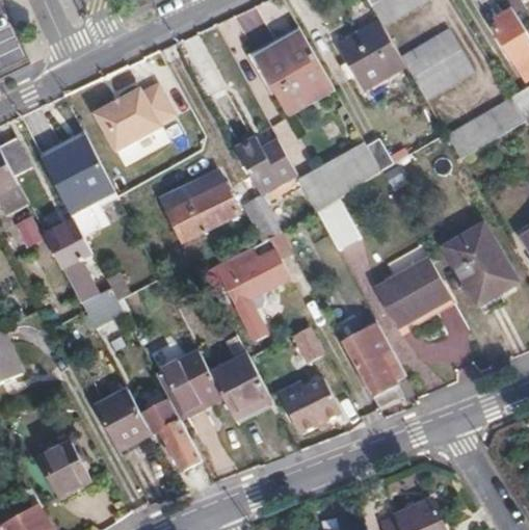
[(365,0),(376,19),(379,23),(418,0),(365,0)]
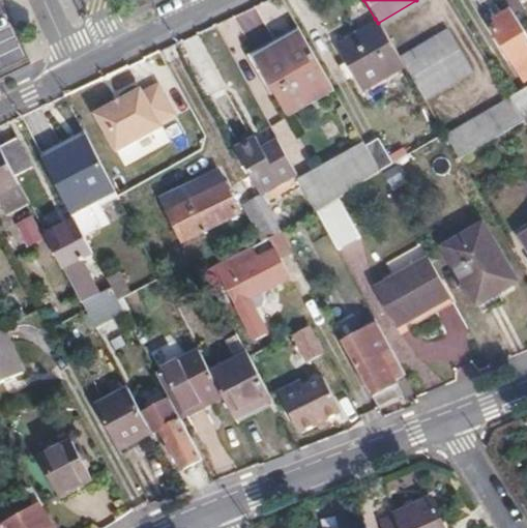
[(526,52),(526,36),(508,7),(491,18),(495,24),(489,27),(510,63),(526,52)]
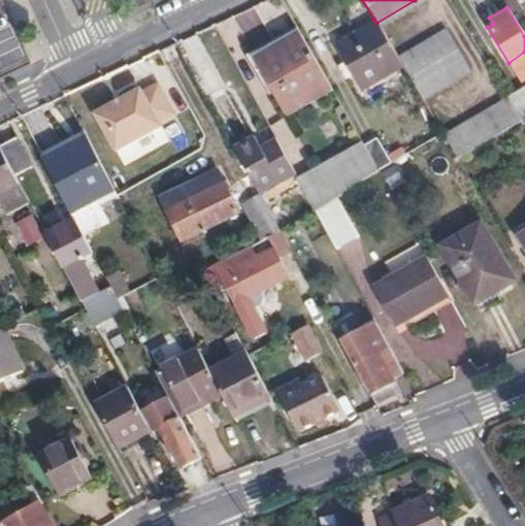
[(376,23),(373,19),(332,43),(359,92),(402,68),(395,55),(376,23)]
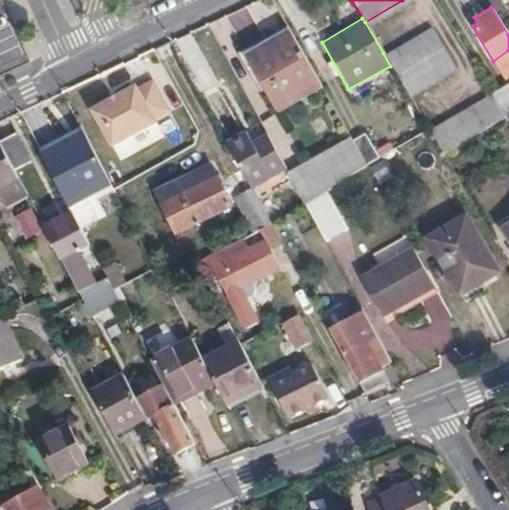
[(321,84),(289,26),(245,51),(277,108),(321,84)]
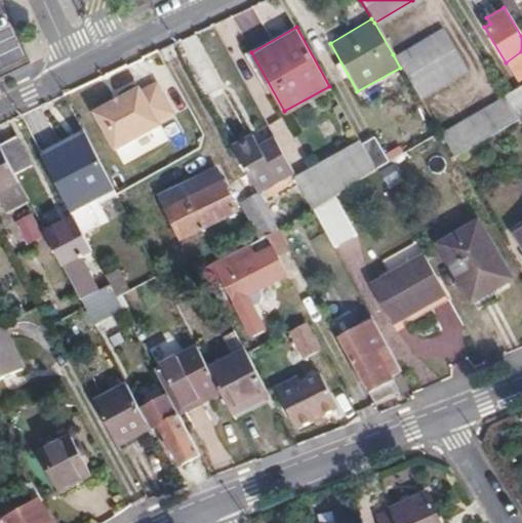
[(400,68),(417,97),(464,71),(438,29),(393,54),(400,68)]
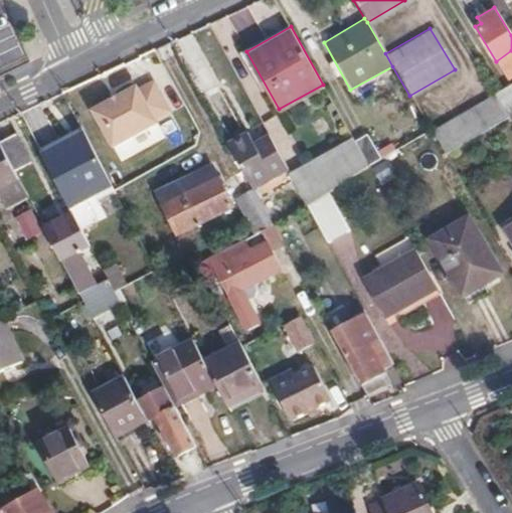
[(135,84),(90,108),(110,146),(154,122),(153,119),(168,111),(152,79),(136,88),(135,84)]
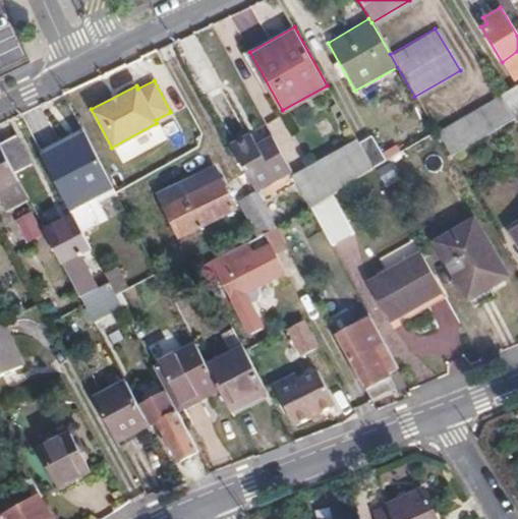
[(517,83),(517,84),(500,96),(512,116),(517,112),(517,83)]
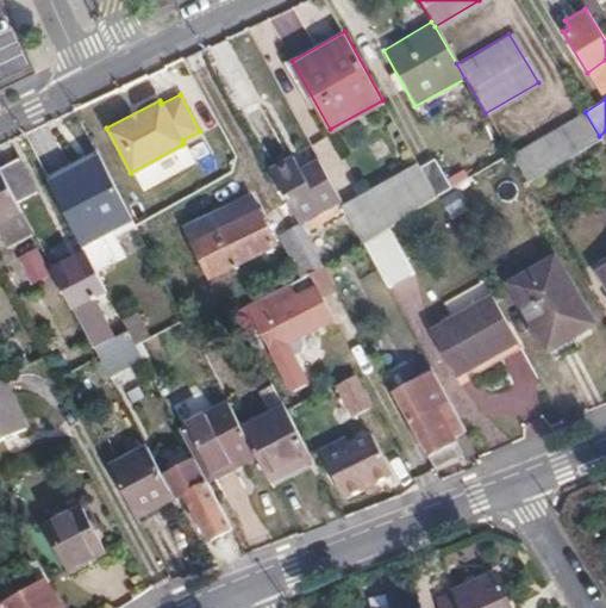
[(599,136),(585,112),(508,154),(524,180),(599,136)]
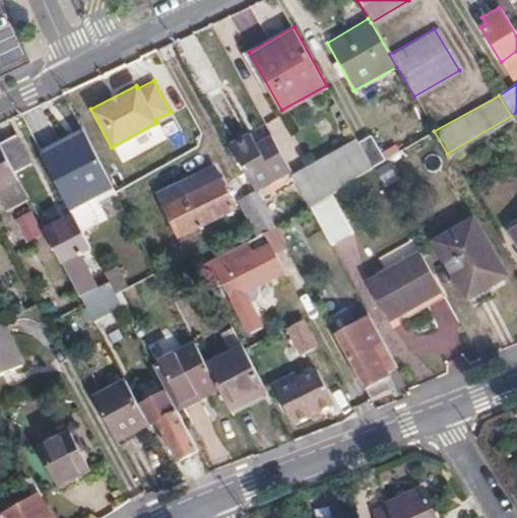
[(83,133),(78,123),(56,133),(62,144),(83,133)]
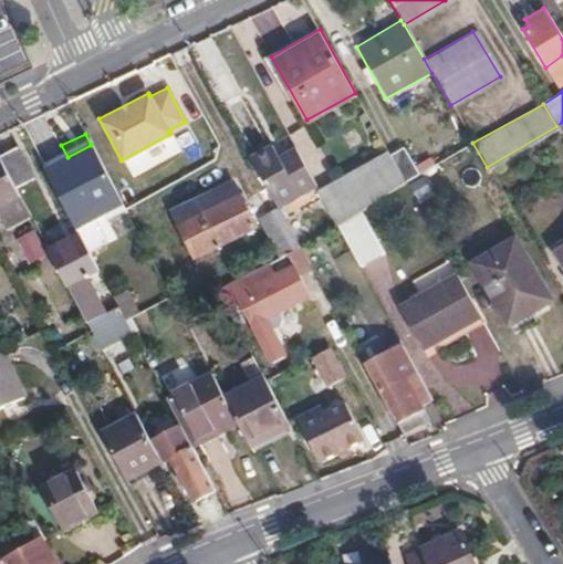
[(16,144),(0,152),(0,162),(13,186),(32,176),(16,144)]
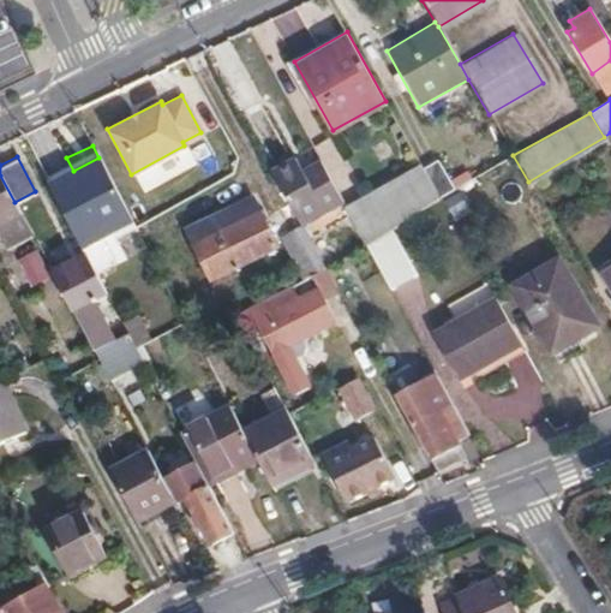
[(132,222),(99,158),(73,171),(107,236),(132,222)]
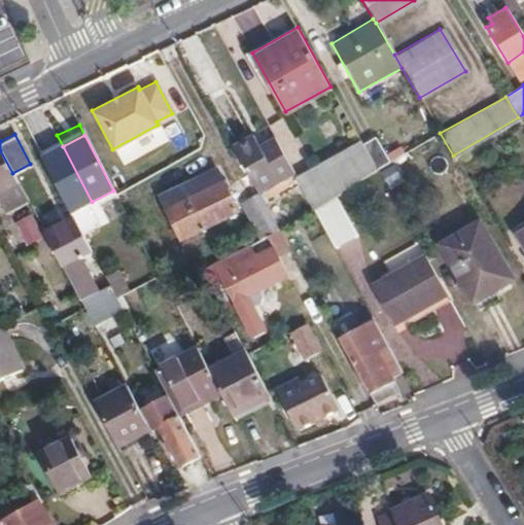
[(374,139),(365,145),(379,167),(388,162),(374,139)]
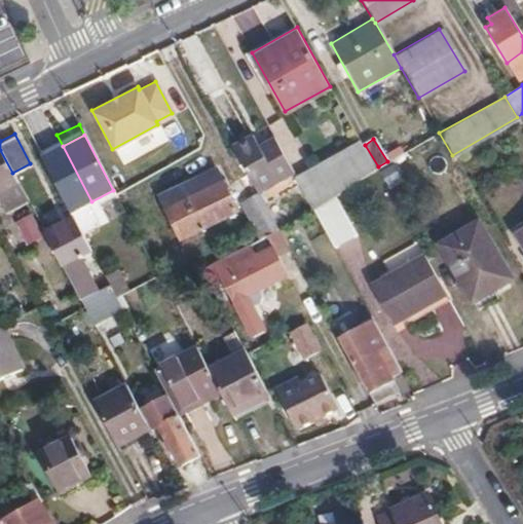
[(63,146),(41,156),(70,212),(91,201),(63,146)]
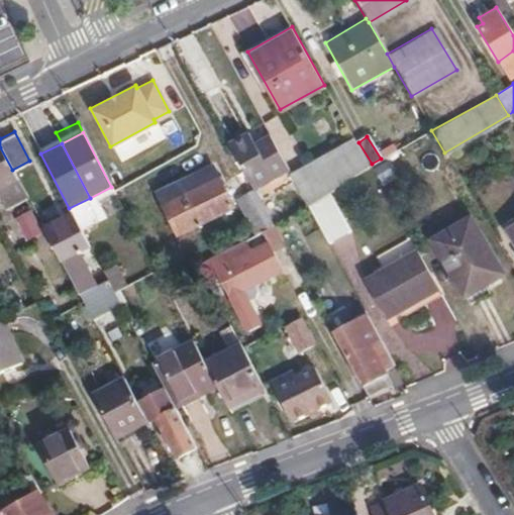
[(357,145),(292,181),(306,207),(329,195),(372,172),(358,147),(357,145)]
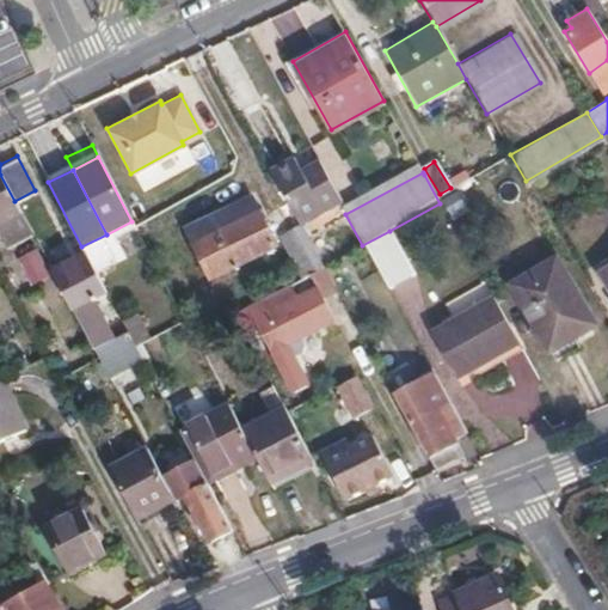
[(0,220),(19,211),(14,201),(0,175),(0,220)]
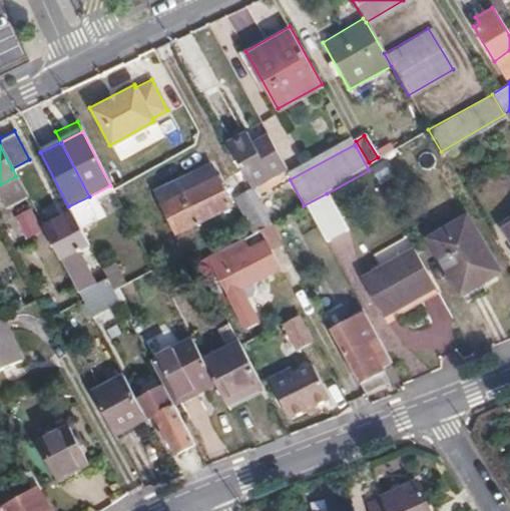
[(228,206),(208,163),(153,188),(173,233),(228,206)]
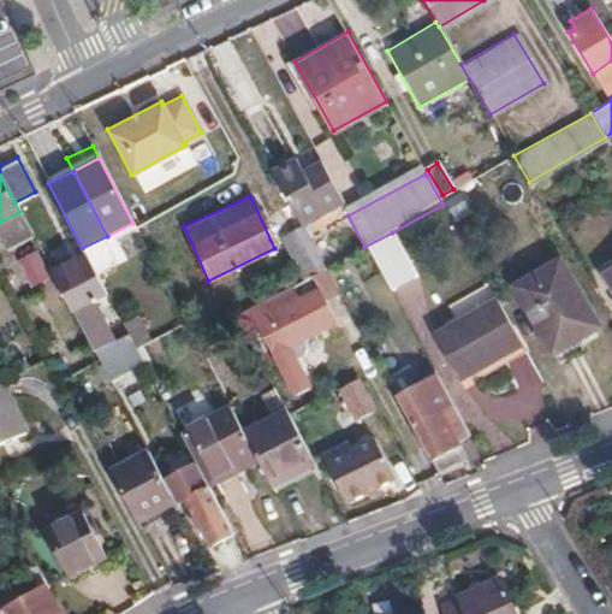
[(325,269),(299,223),(279,236),(303,279),(312,276),(325,269)]
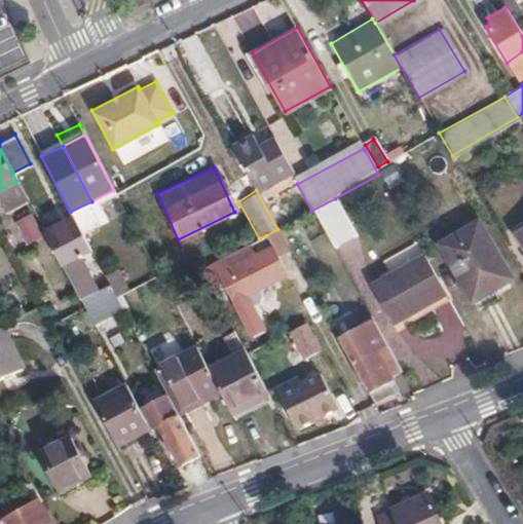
[(357,237),(335,198),(311,211),(329,242),(333,250),(357,237)]
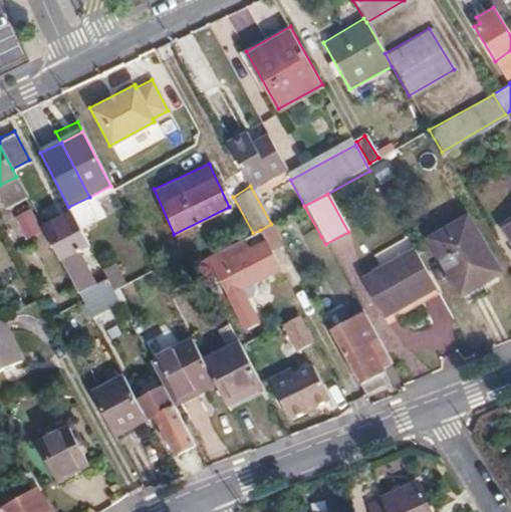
[(25,240),(39,233),(28,209),(13,216),(25,240)]
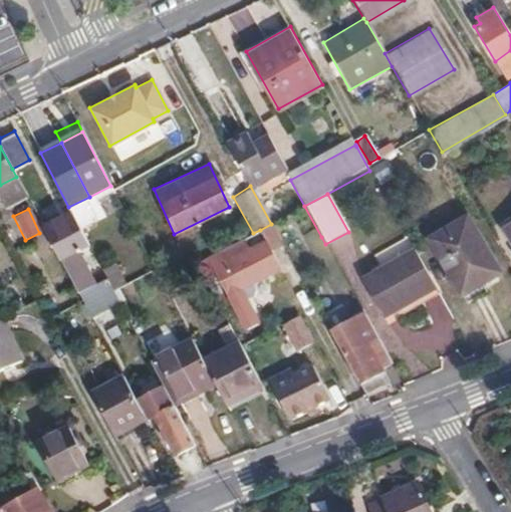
[(104,276),(70,211),(42,226),(76,291),(104,276)]
